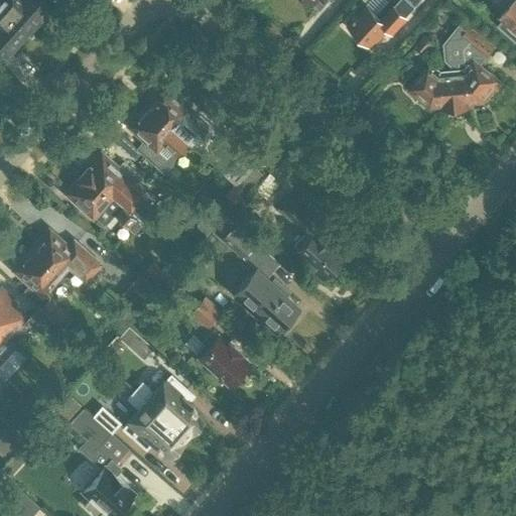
[(0,0),(0,1),(29,26),(38,16),(35,13),(43,4),(38,0),(0,0)]
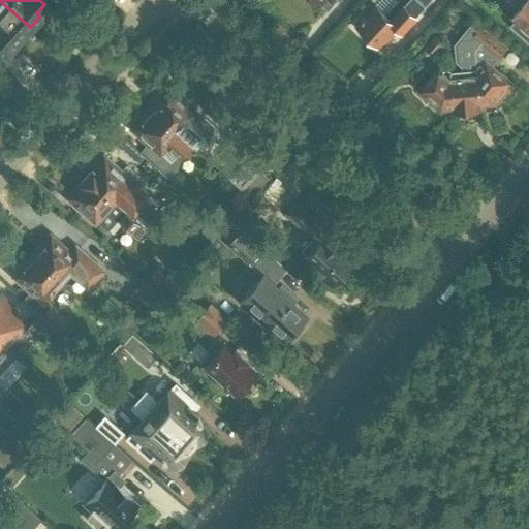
[(399,0),(387,13),(378,5),(360,26),(382,45),(400,26),(403,29),(416,14),(423,8),(430,0),(399,0)]
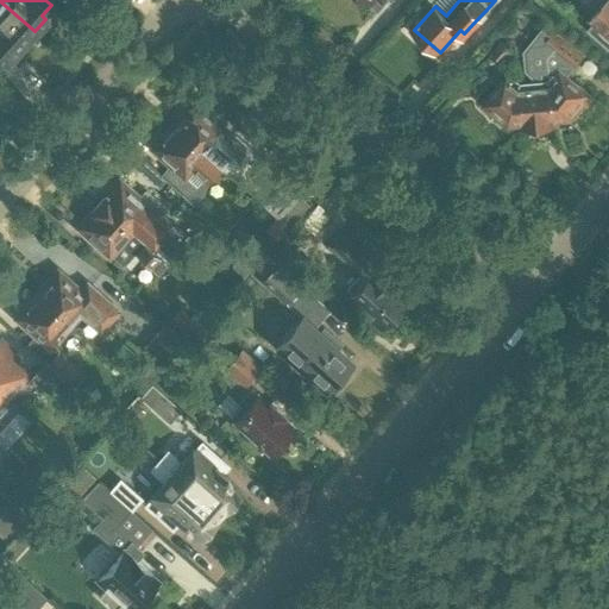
[(608,46),(608,0),(607,0),(591,18),(595,22),(588,29),(608,46)]
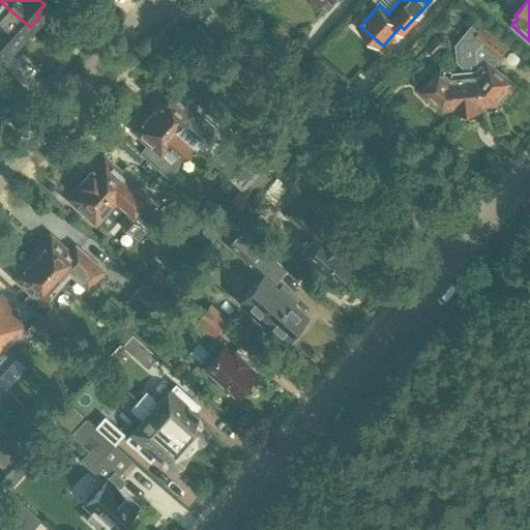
[(18,41),(30,27),(0,1),(0,41),(6,48),(15,38),(18,41)]
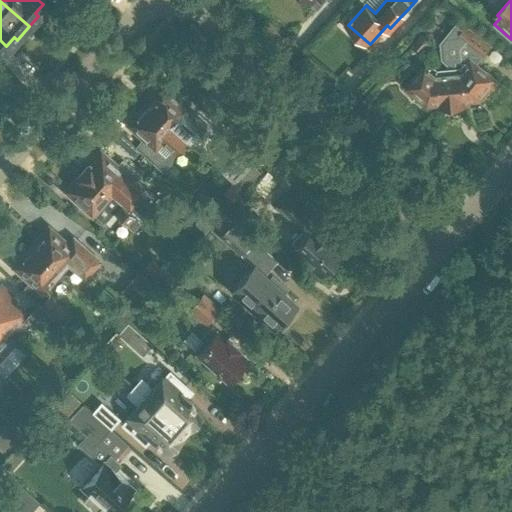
[(451,72),(436,73),(439,104),(437,105),(438,108),(468,105),(468,102),(465,102),(461,71),(461,69),(463,66),(461,48),(474,33),(461,22),(443,45),(444,60),(451,65),(451,72)]
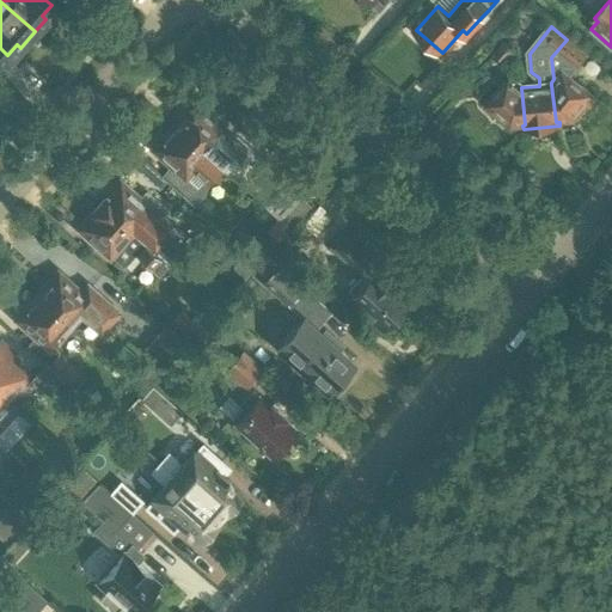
[(556,122),(560,122),(573,120),(593,96),(589,92),(588,90),(586,86),(583,85),(580,85),(568,75),(575,66),(577,67),(586,56),(567,40),(551,57),(554,79),(551,83),(551,85),(556,122)]
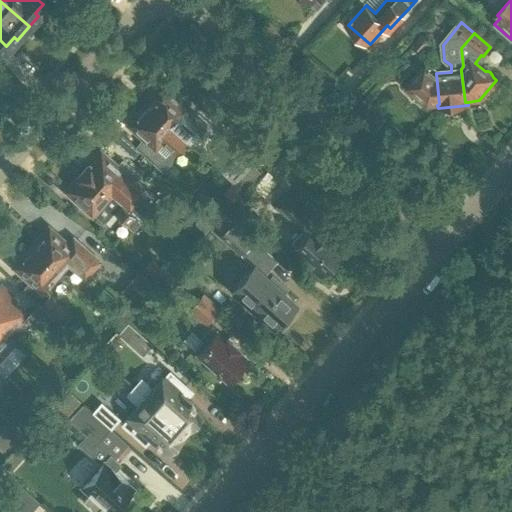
[(420,36),(413,43),(424,52),(430,44),(420,36)]
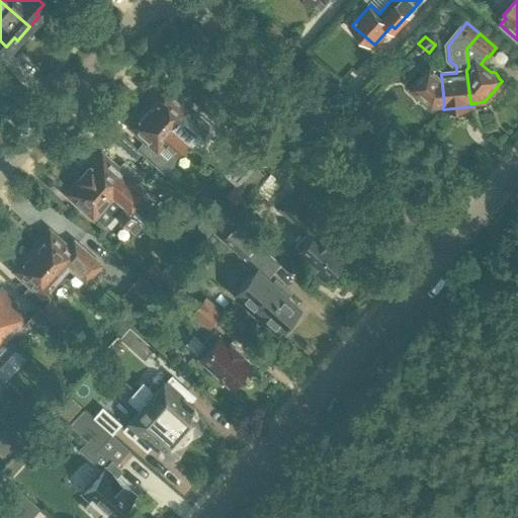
[(441,106),(442,106),(444,105),(441,74),(431,66),(411,91),(432,107),(441,106)]
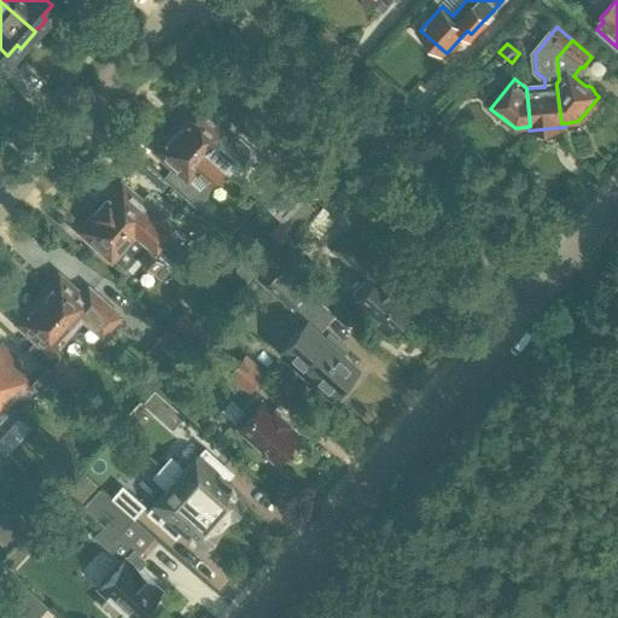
[(182,121),(175,129),(205,156),(225,173),(228,176),(232,172),(232,161),(223,153),(222,143),(229,134),(222,128),(192,101),(178,117),(182,121)]
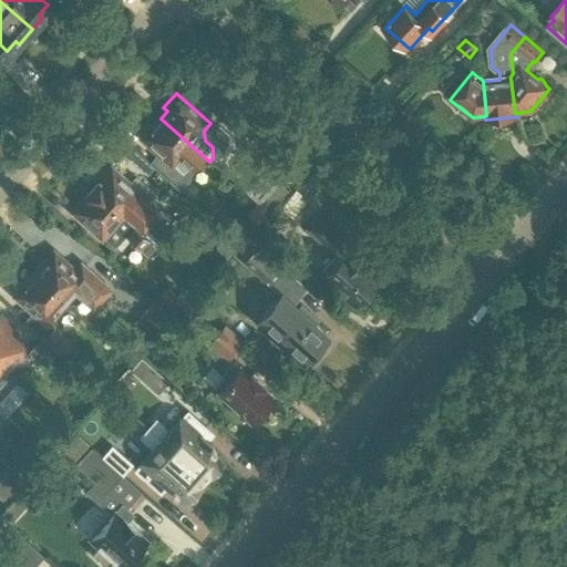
[(142,140),(158,153),(150,163),(179,191),(189,181),(191,174),(206,158),(188,143),(161,119),(142,140)]
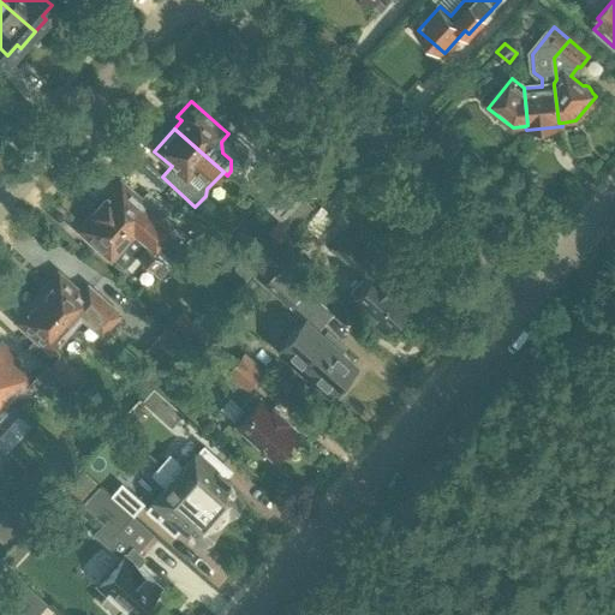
[(100,208),(167,266),(180,251),(168,239),(174,233),(151,213),(150,212),(120,184),(100,207),(100,208)]
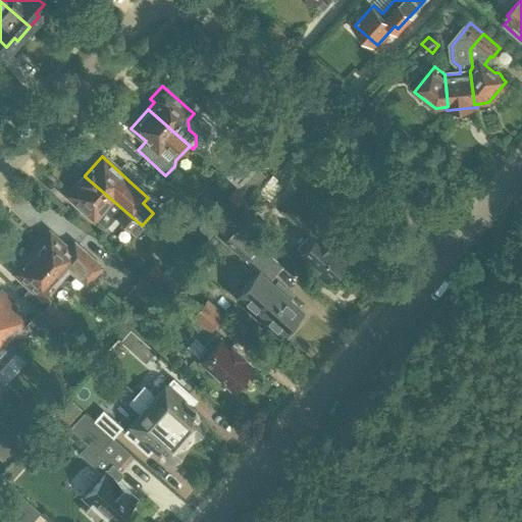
[(226,176),(237,186),(237,187),(239,189),(258,167),(245,156),(226,176)]
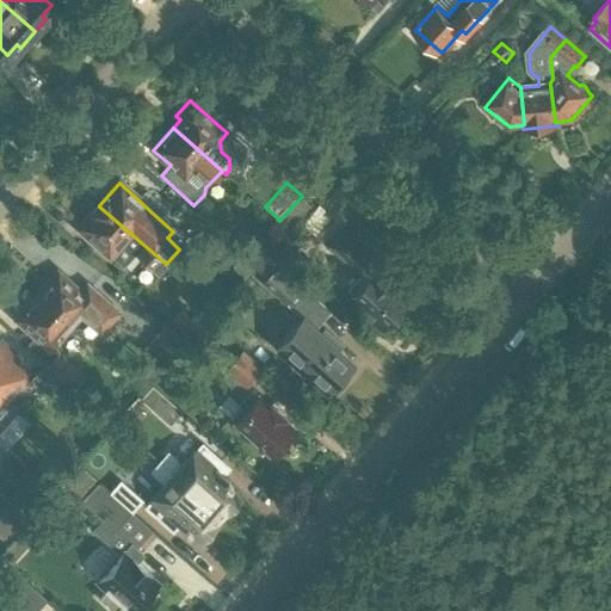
[(331,246),(349,263),(365,277),(345,300),(381,332),(407,303),(393,291),(397,287),(376,266),(374,267),(358,253),(339,235),(345,228),(319,205),(302,223),(329,247),(331,246)]
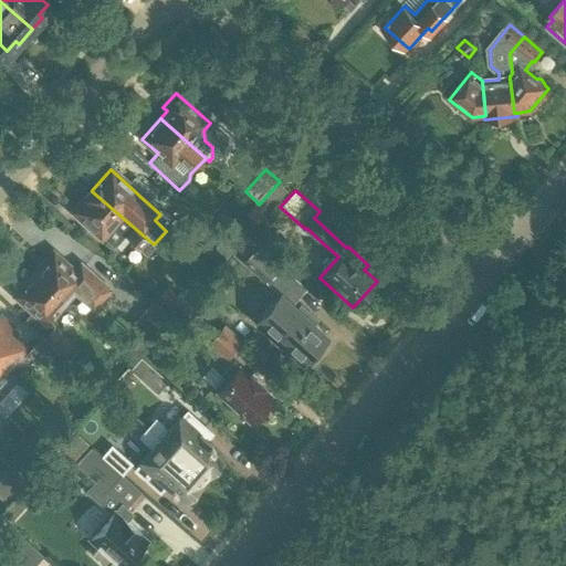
[(73,211),(101,237),(114,248),(125,237),(146,255),(155,247),(154,244),(92,191),(73,211)]
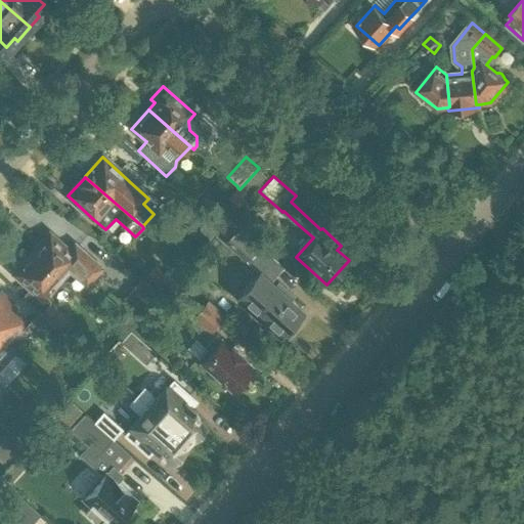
[(237,186),(226,200),(236,209),(248,197),(239,189),(237,187),(237,186)]
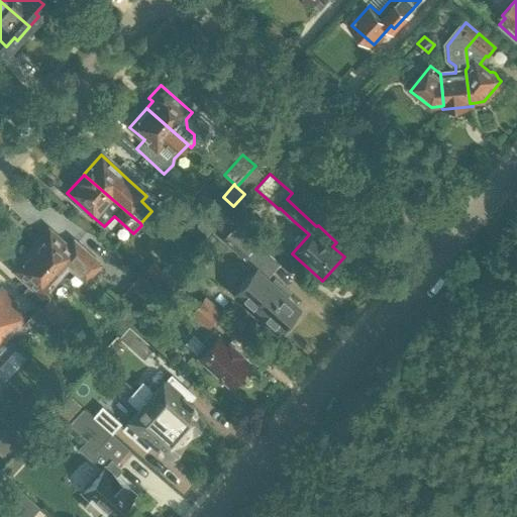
[(228,216),(241,227),(252,215),(238,204),(228,216)]
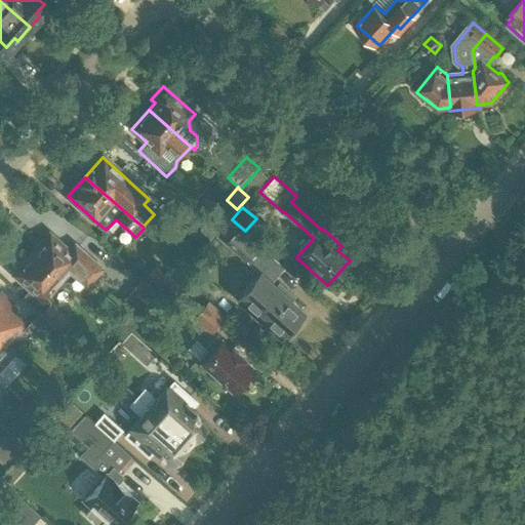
[(217,208),(199,230),(211,240),(230,218),(217,208)]
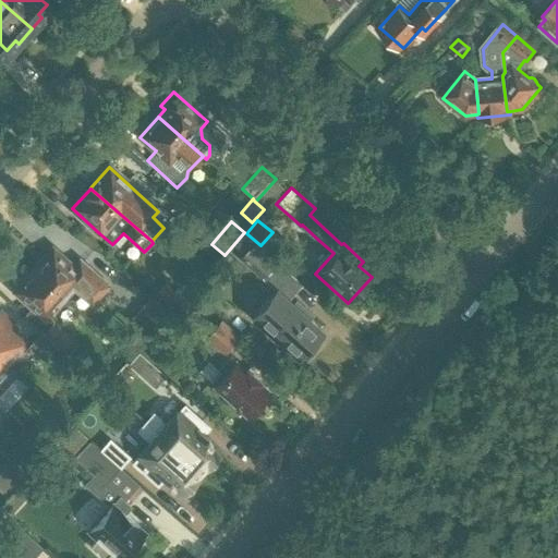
[(255,243),(241,258),(263,278),(277,263),(255,243)]
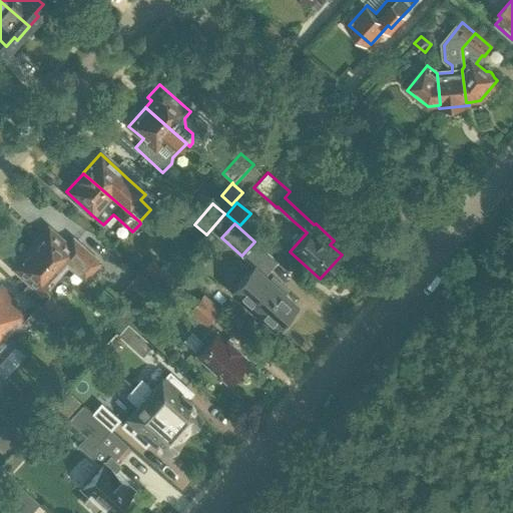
[(48,228),(31,248),(56,272),(66,261),(84,277),(97,262),(73,240),(68,246),(48,228)]
